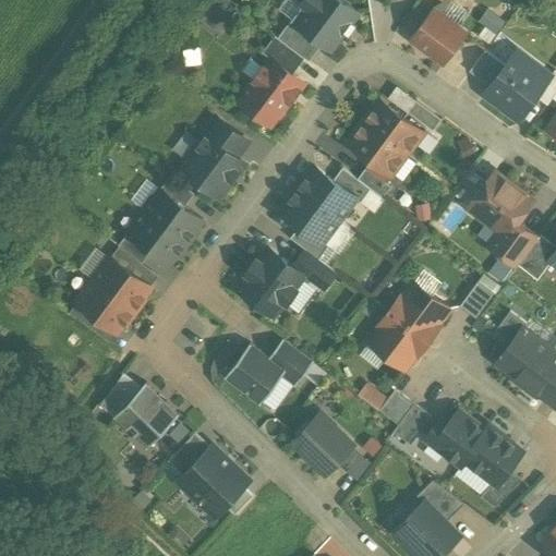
[(303,0),(300,5),(305,10),(295,23),(294,24),(321,45),(329,50),(355,14),(336,0),(303,0)]
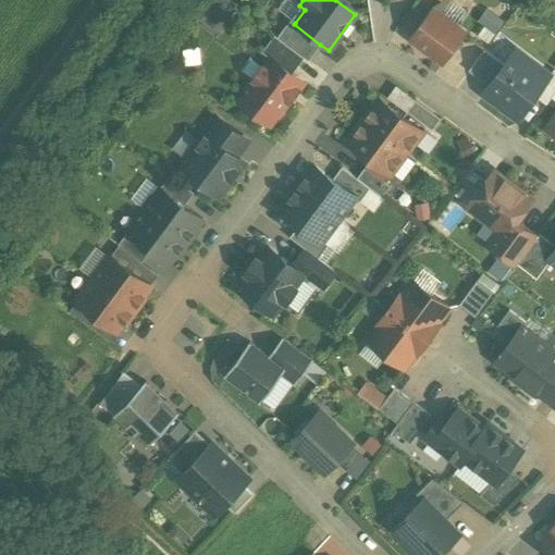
[(464,34),(431,10),(408,40),(441,64),(452,51),(458,50),(461,45),(461,38),(464,34)]
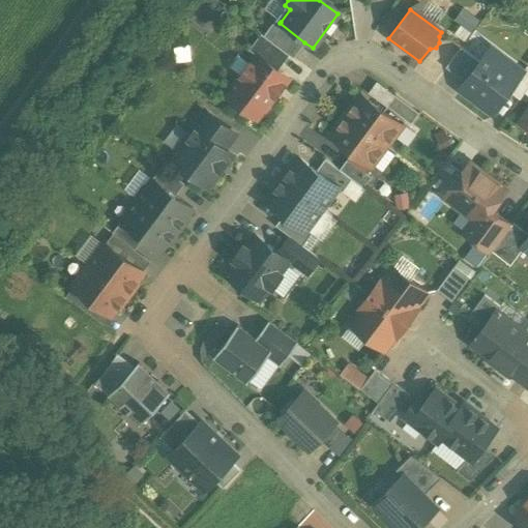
[(304,42),(280,23),(281,22),(275,19),(262,37),(288,57),(292,59),(304,42)]
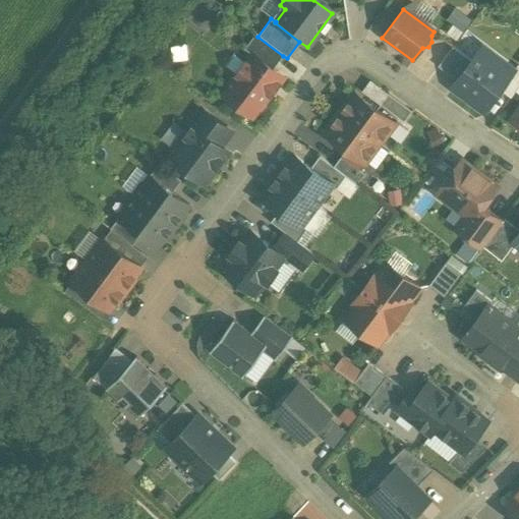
[(257,37),(254,35),(243,50),(252,57),(252,56),(272,70),(283,56),(257,37)]
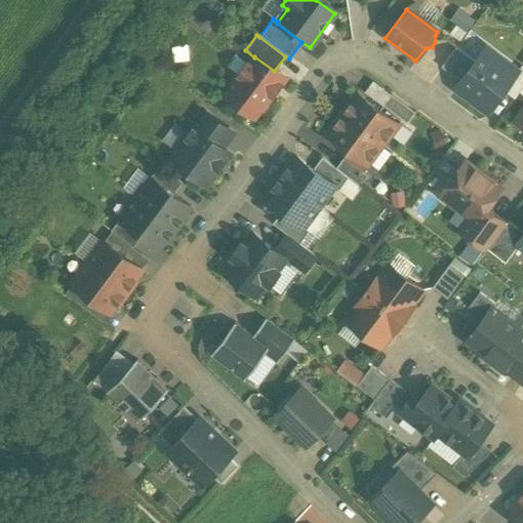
[(474,63),(454,48),(440,69),(459,83),(474,63)]
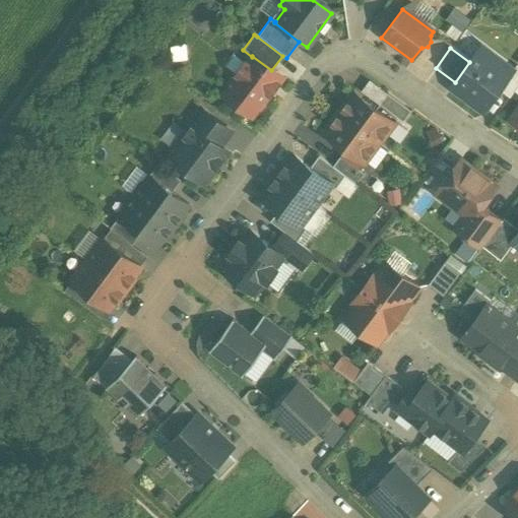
[(455,82),(450,88),(481,112),(511,72),(479,49),(469,62),(455,82)]
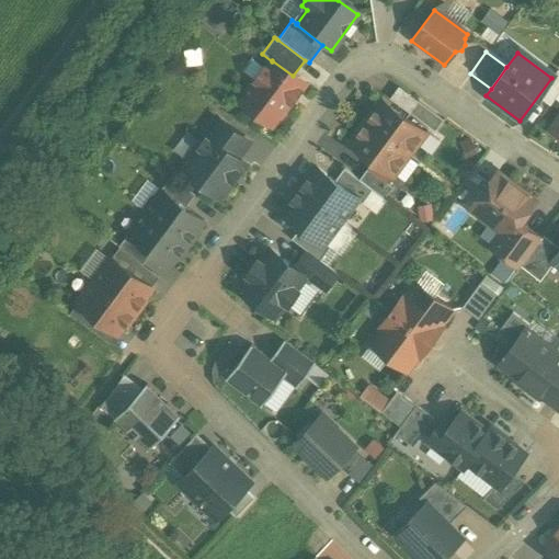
[(272,61),(264,70),(263,69),(253,81),(255,83),(239,104),(258,117),(265,107),(277,116),(288,103),(291,104),(299,92),(297,90),(303,83),(293,76),(272,60),(272,61)]
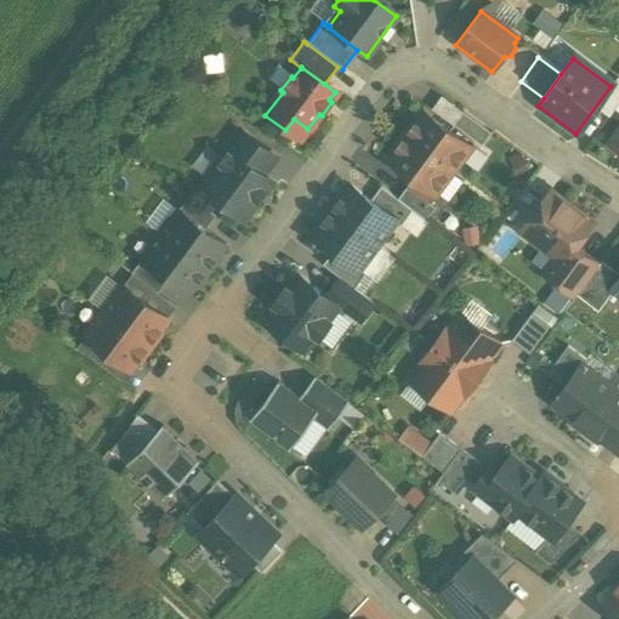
[(469,148),(421,112),(403,136),(450,171),(469,148)]
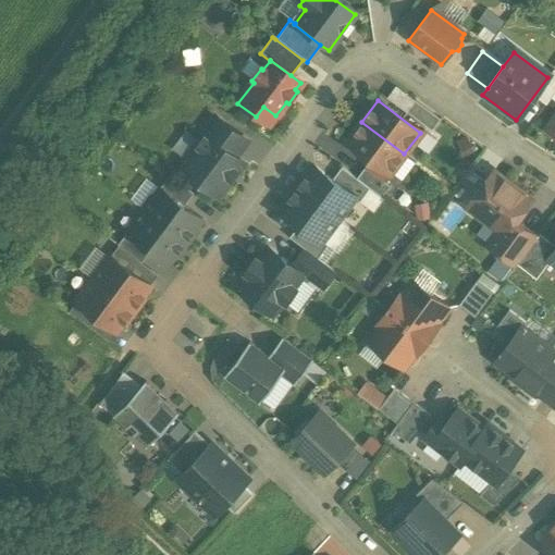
[(439,120),(414,101),(405,113),(430,132),(439,120)]
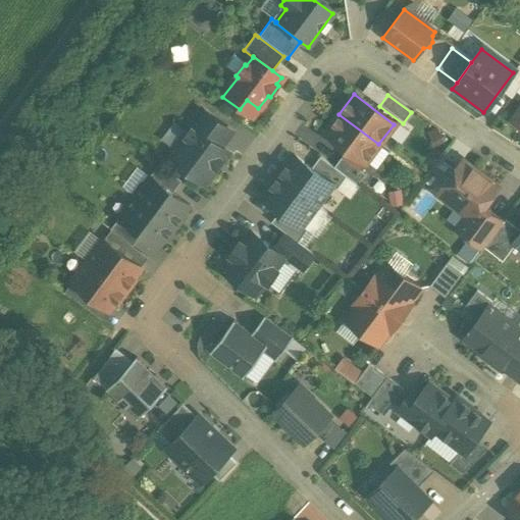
[(519,108),(510,121),(519,128),(519,108)]
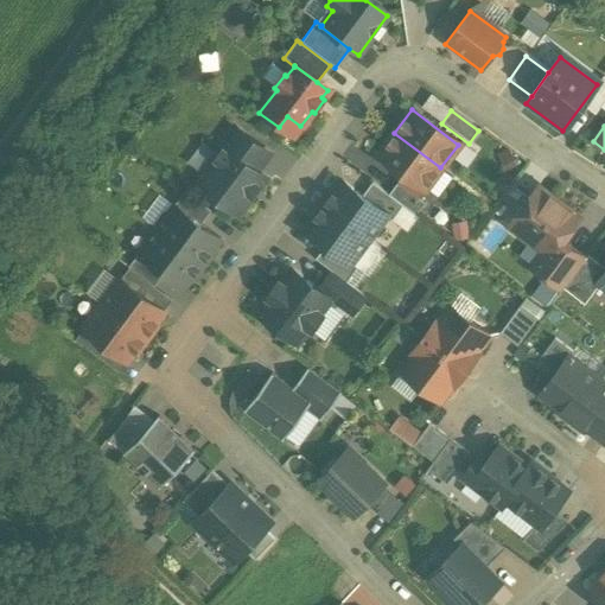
[(268,154),(231,128),(218,145),(223,148),(255,172),(268,154)]
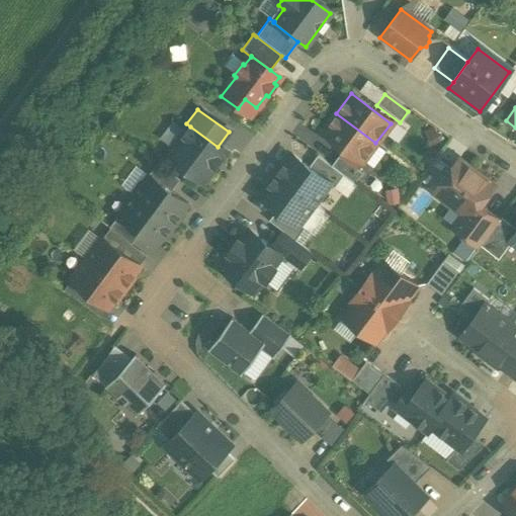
[(375,143),(336,113),(321,134),(361,163),(375,143)]
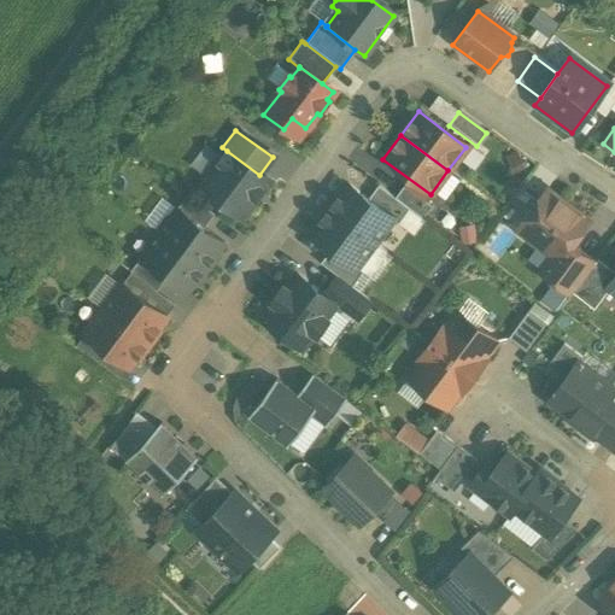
[(227,151),(199,187),(241,218),(269,182),(259,175),(227,151)]
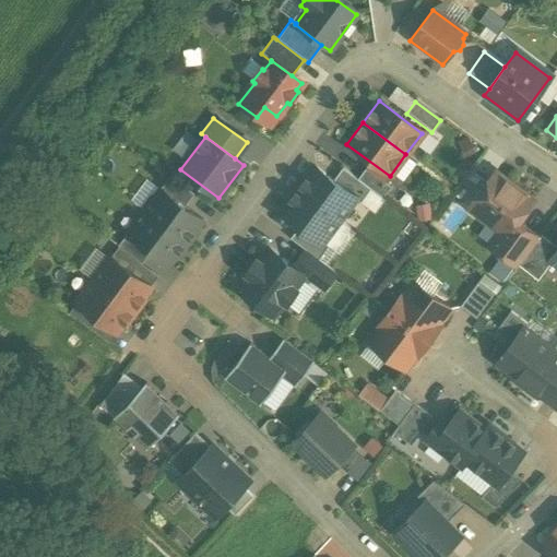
[(332,181),(312,167),(296,190),(338,222),(354,200),(355,199),(332,181)]
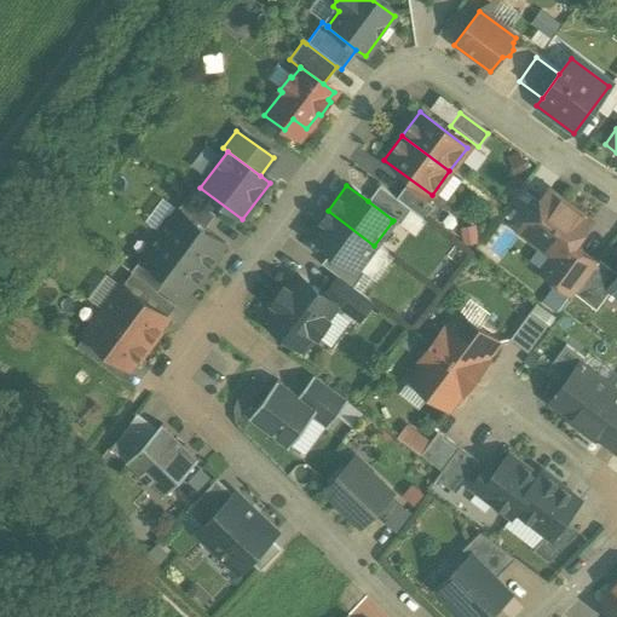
[(395,200),(378,188),(368,201),(393,220),(392,221),(398,225),(409,211),(395,200)]
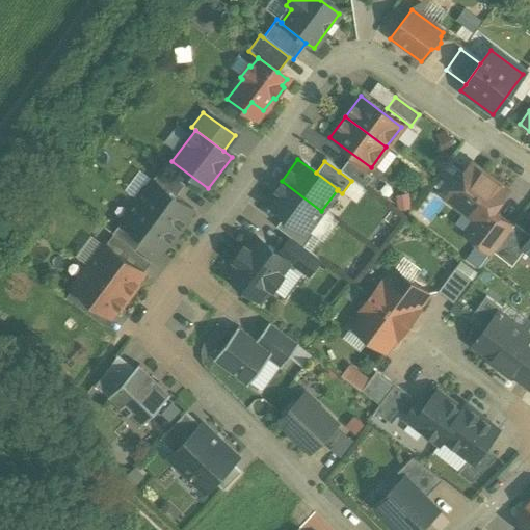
[(371,179),(347,161),(339,171),(351,181),(363,189),(371,179)]
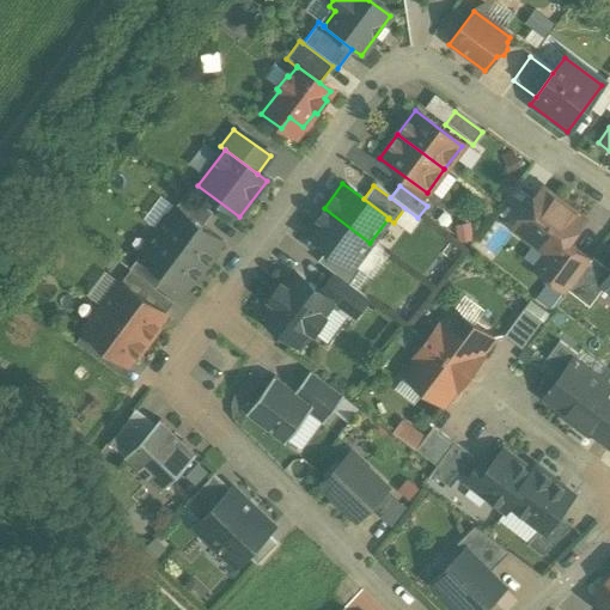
[(583,221),(541,190),(526,209),(532,213),(518,232),(520,233),(520,237),(532,245),(535,245),(548,255),(554,260),(566,245),(583,221)]
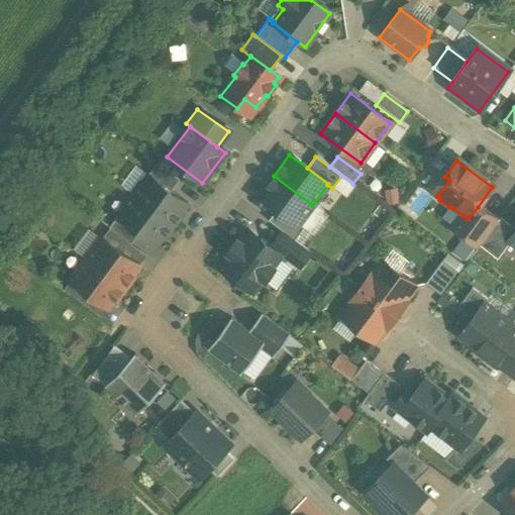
[(178,181),(157,164),(147,175),(170,192),(178,181)]
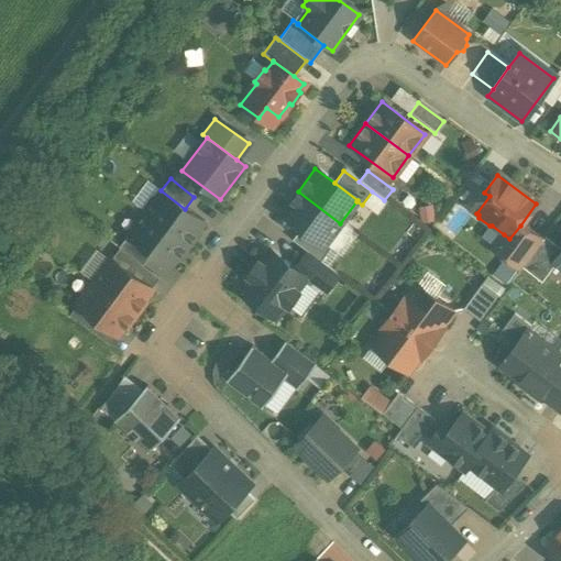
[(185,209),(161,190),(154,200),(152,201),(149,205),(145,208),(144,213),(187,245),(195,234),(204,222),(185,209)]
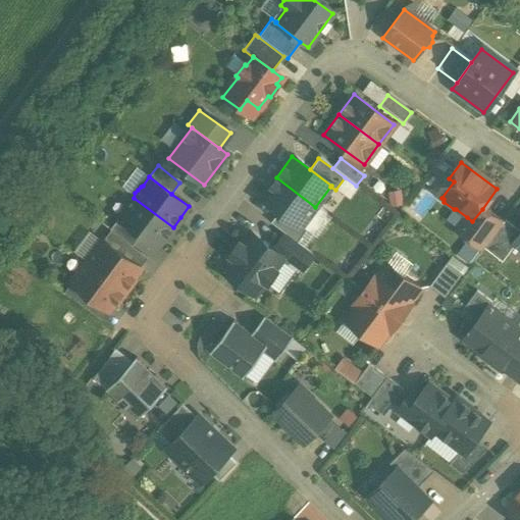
[(315,207),(276,177),(260,199),(278,212),(300,227),(301,226),(315,207)]
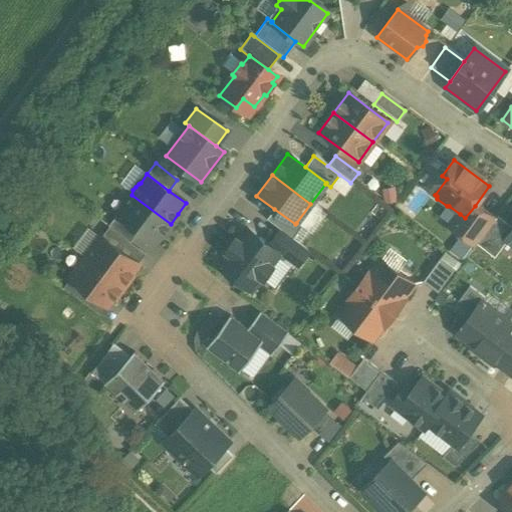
[(171,224),(132,195),(126,198),(124,202),(122,206),(122,207),(115,216),(138,232),(155,245),(163,234),(171,224)]
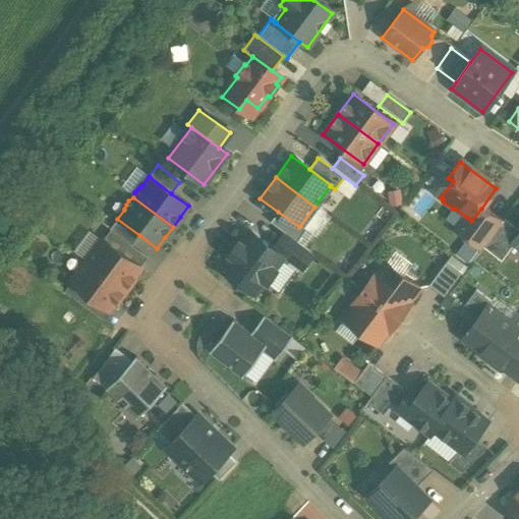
[(481,209),(471,221),(466,217),(456,231),(480,249),(481,248),(501,223),(481,209)]
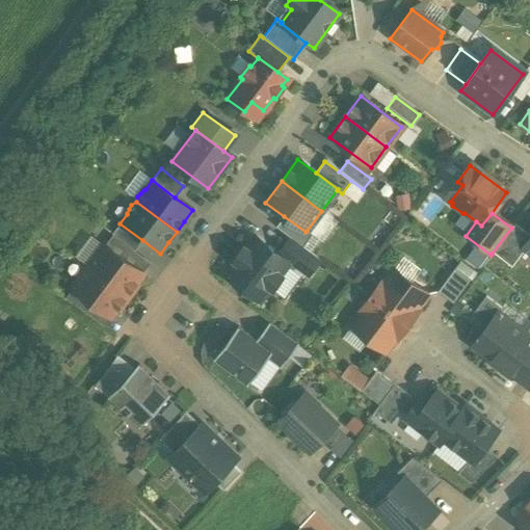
[(306,232),(284,216),(275,228),(289,238),(301,247),(312,235),(307,231),(306,232)]
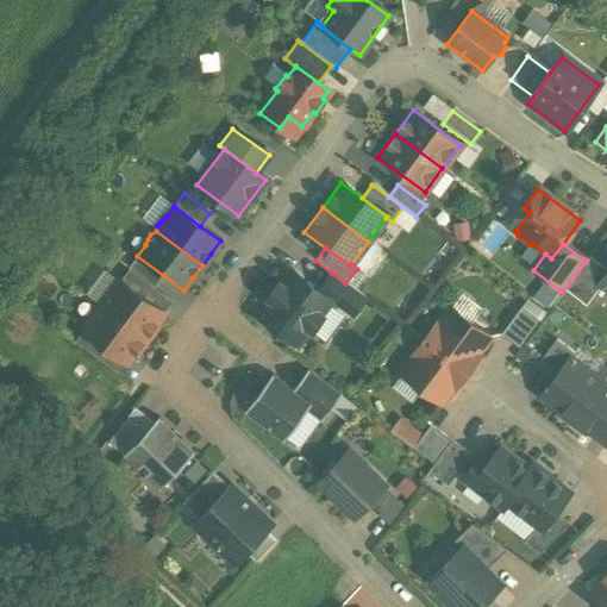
[(163,275),(137,256),(127,269),(154,289),(163,275)]
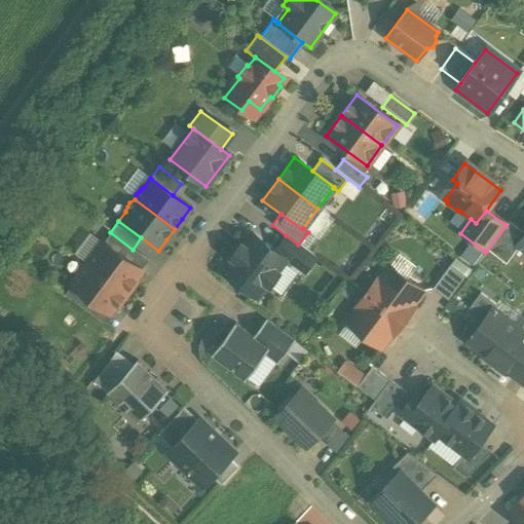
[(506,225),(486,251),(504,264),(518,247),(516,245),(523,233),(508,222),(506,225)]
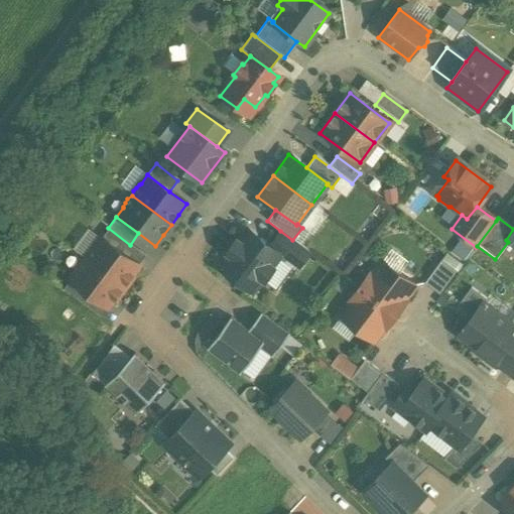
[(108,228),(101,238),(138,266),(145,256),(130,245),(108,228)]
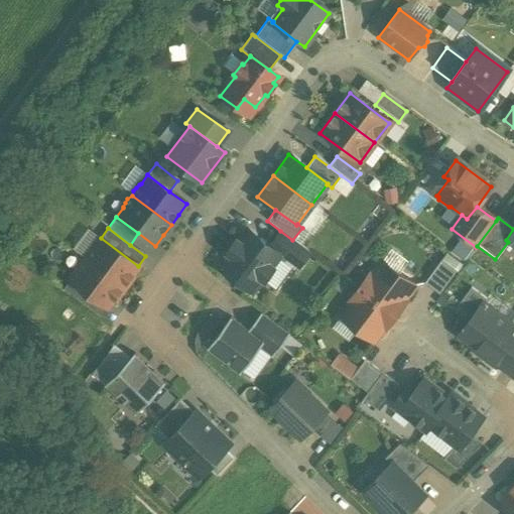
[(247,231),(238,243),(235,242),(226,253),(229,255),(219,268),(251,292),(261,279),(263,281),(272,269),(269,267),(278,255),(279,254),(269,247),(247,231)]
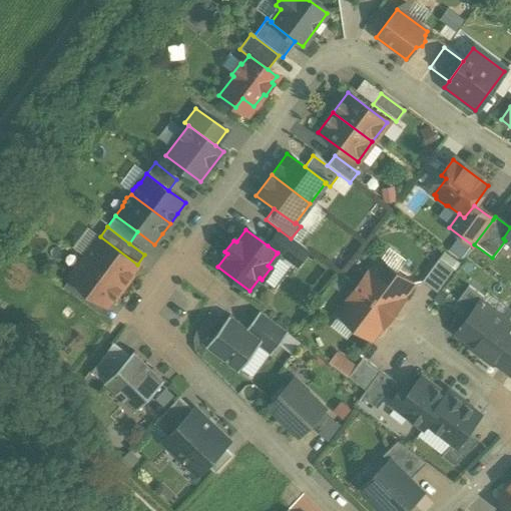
[(291,238),(279,229),(268,245),(278,252),(277,253),(296,268),(308,251),(291,238)]
